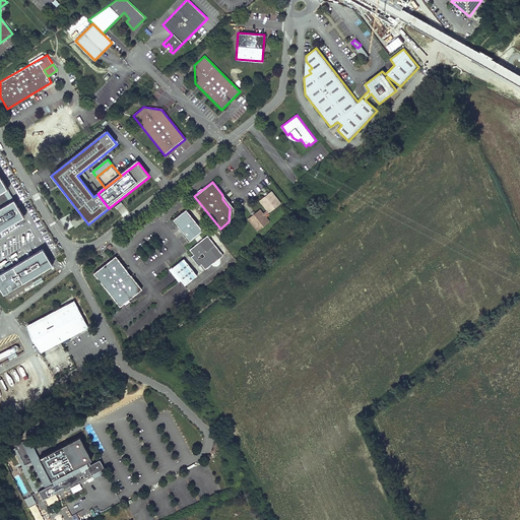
[(264,215),(268,212),(269,212),(280,203),(271,191),(268,193),(265,195),(259,200),(267,210),(263,213),(260,209),(248,218),(257,231),(269,221),(264,215)]
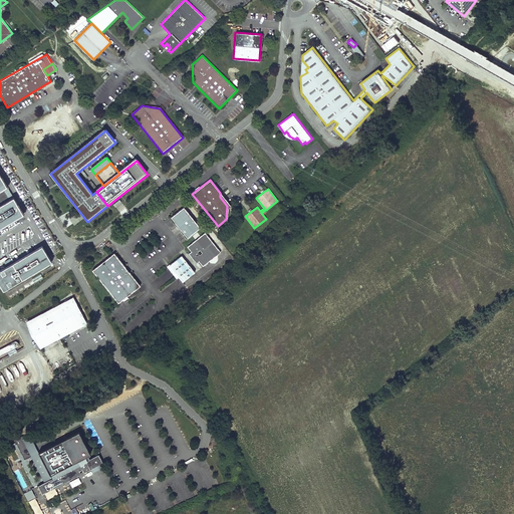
[(0,206),(10,201),(3,190),(0,192),(0,206)]
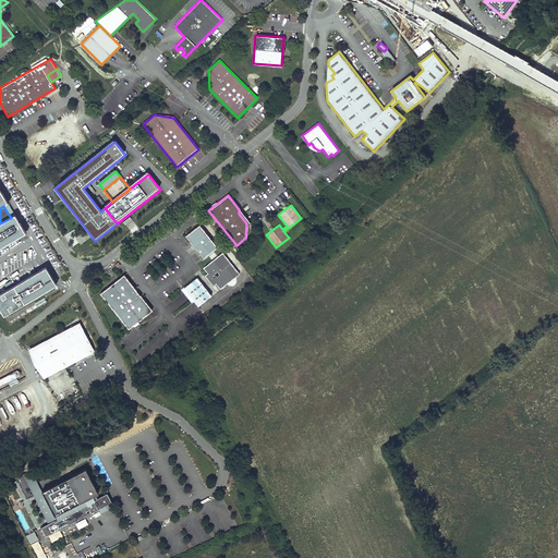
[(239,209),(239,214),(246,223),(250,221),(239,209)]
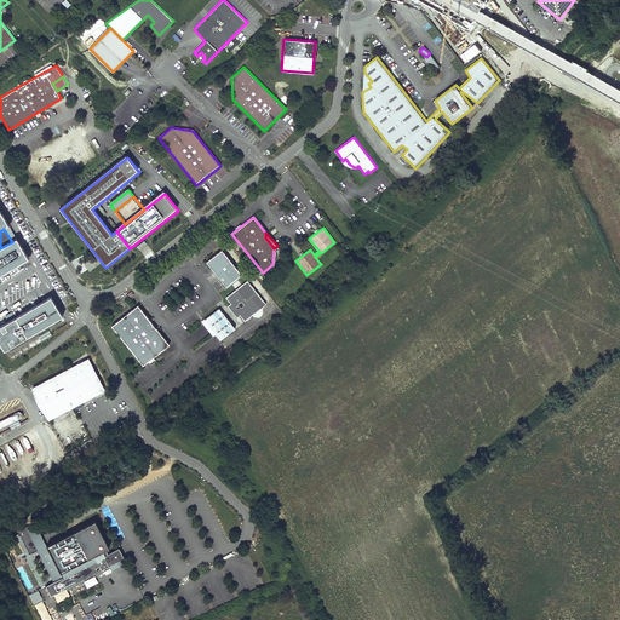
[(12,242),(0,248),(0,275),(28,259),(16,240),(12,242)]
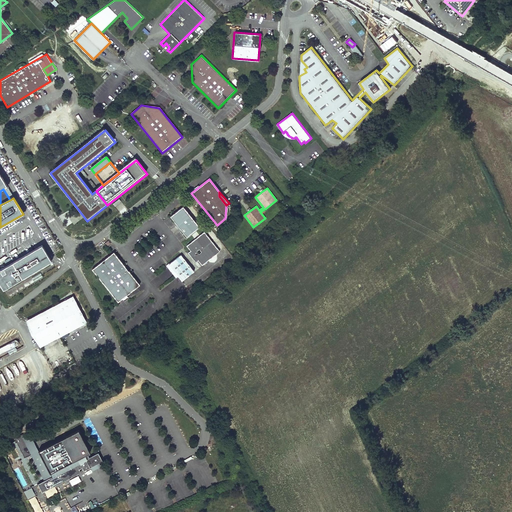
[(183,206),(170,216),(186,237),(199,227),(183,206)]
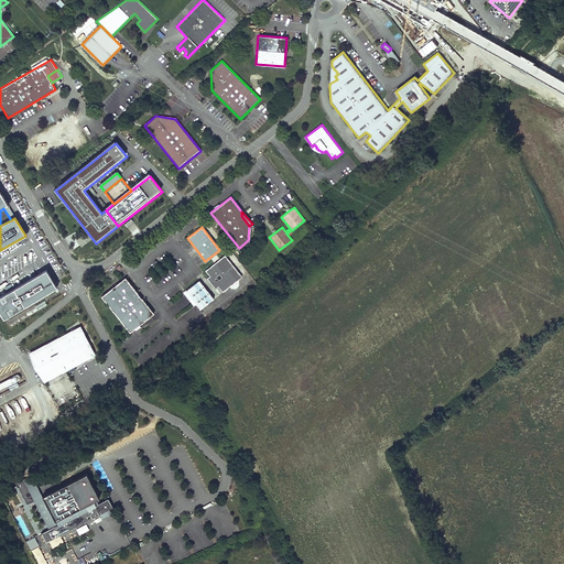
[(218,286),(223,292),(241,277),(225,256),(205,271),(209,277),(207,279),(214,286),(216,284),(218,286)]
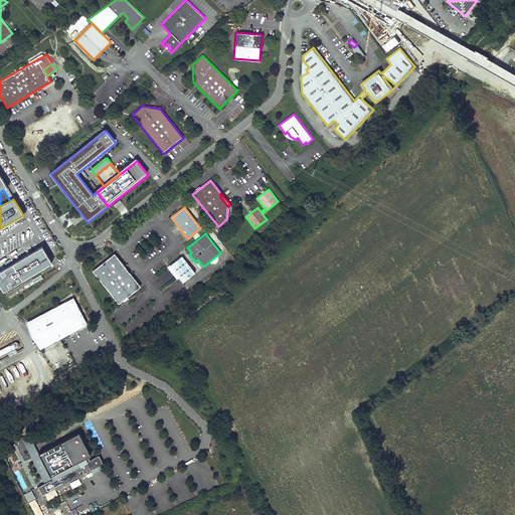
[(42,246),(0,271),(0,284),(4,292),(51,264),(42,246)]
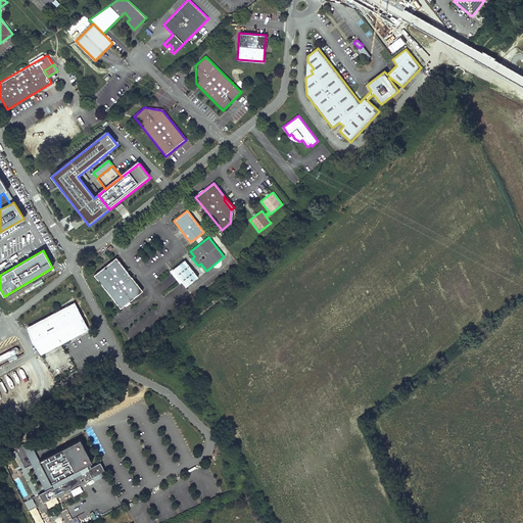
[(116,258),(94,276),(121,310),(143,291),(116,258)]
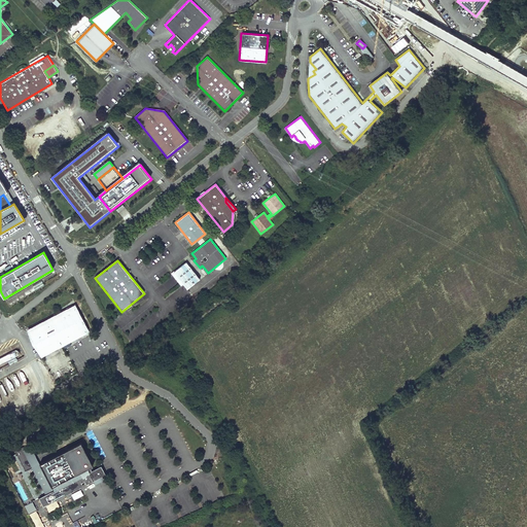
[(186,289),(200,279),(185,262),(174,271),(173,272),(183,284),(186,289)]
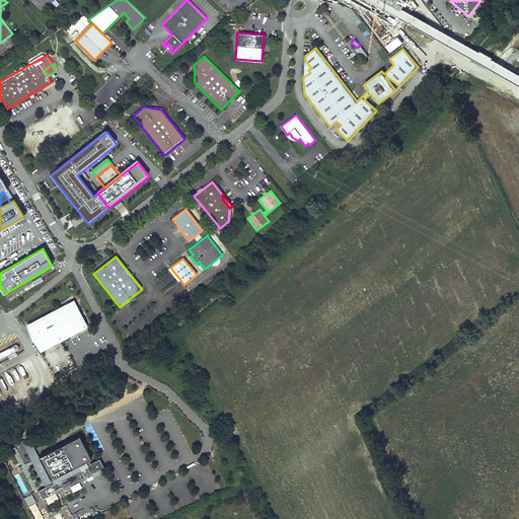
[(171,267),(167,269),(177,282),(180,280),(170,268),(171,267)]
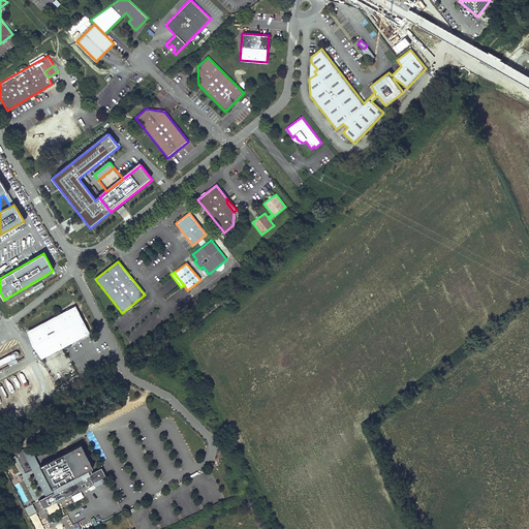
[(71,312),(29,334),(42,358),(62,347),(91,333),(76,306),(70,309),(71,312)]
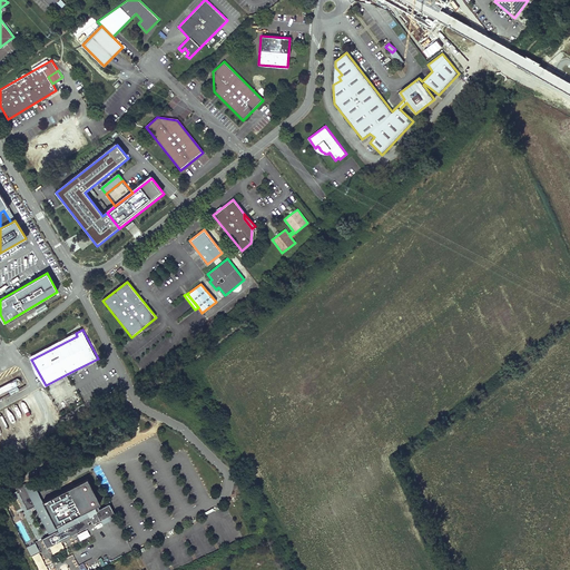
[(76,333),(30,356),(31,360),(77,336),(76,333)]
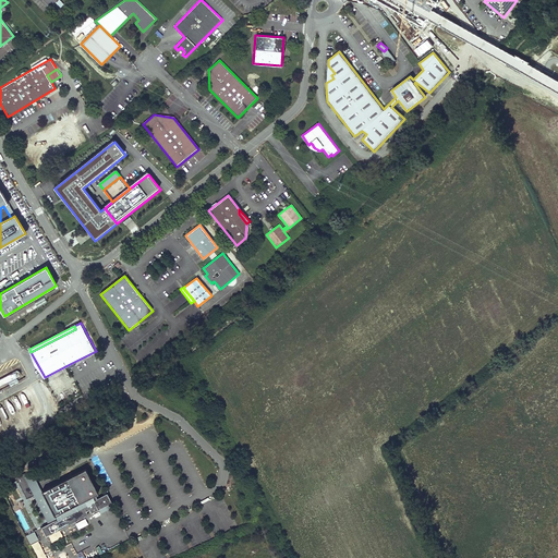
[(93,495),(96,493),(84,469),(40,490),(41,493),(39,494),(33,481),(34,481),(31,473),(24,476),(23,472),(13,476),(15,481),(24,498),(32,495),(34,494),(37,501),(44,498),(52,514),(53,514),(56,518),(55,519),(46,523),(39,526),(44,536),(58,529),(58,528),(85,513),(84,511),(87,509),(89,512),(96,509),(95,507),(98,506),(99,508),(109,502),(105,494),(95,498),(93,495)]
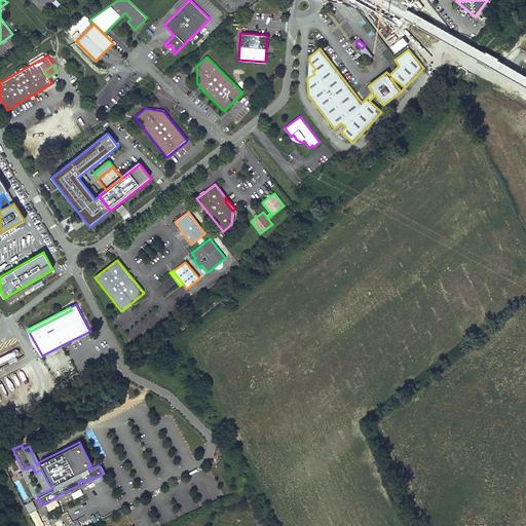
[(32,465),(30,466),(43,493),(51,489),(49,485),(41,470),(35,473),(32,465)]
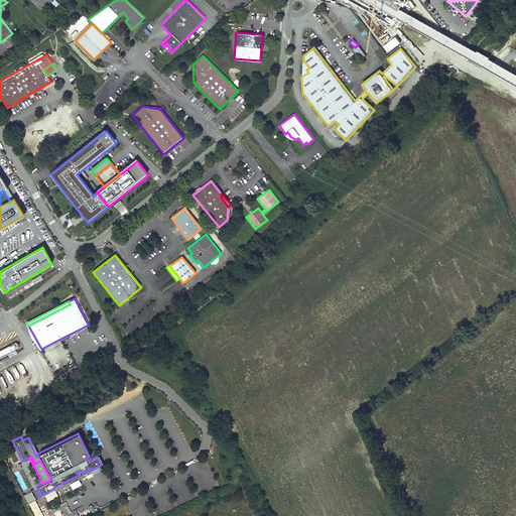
[(79,475),(53,488),(53,489),(80,476),(79,475)]
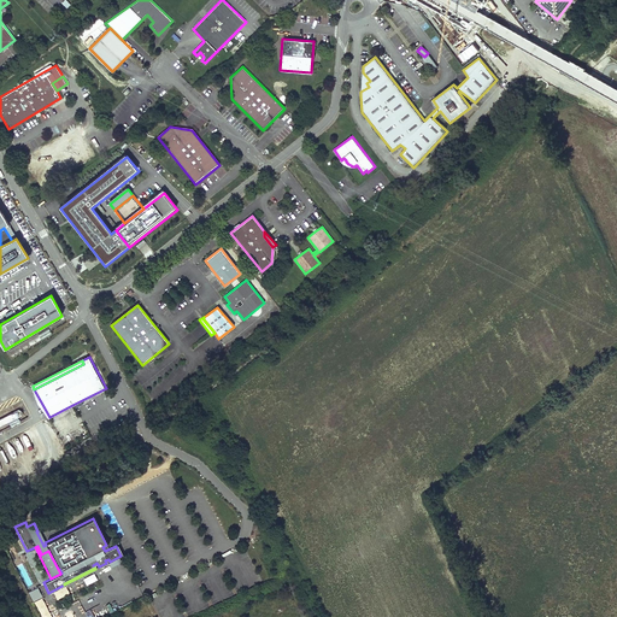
[(34,601),(42,597),(37,587),(29,592),(34,601)]
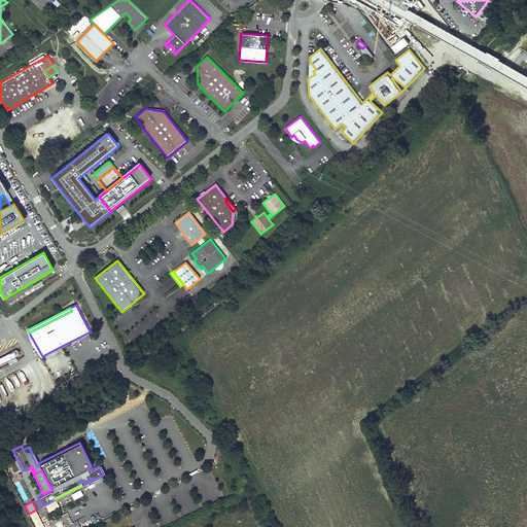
[(43,526),(35,512),(30,515),(37,526),(43,526)]
